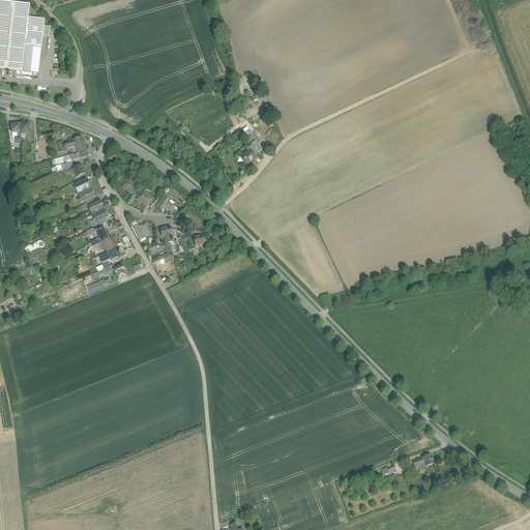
[(30,4),(0,0),(0,68),(12,70),(16,70),(22,71),(23,71),(25,45),(41,47),(42,37),(45,26),(45,20),(28,18),(30,4)]
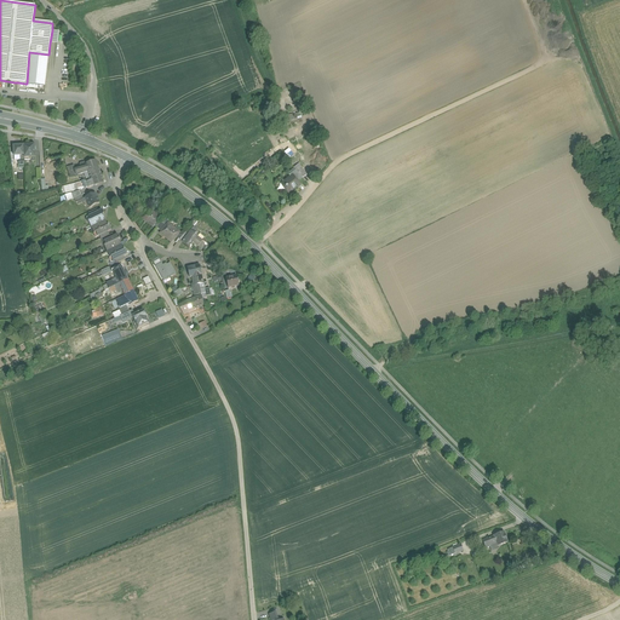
[(45,86),(49,55),(29,52),(27,84),(45,86)]
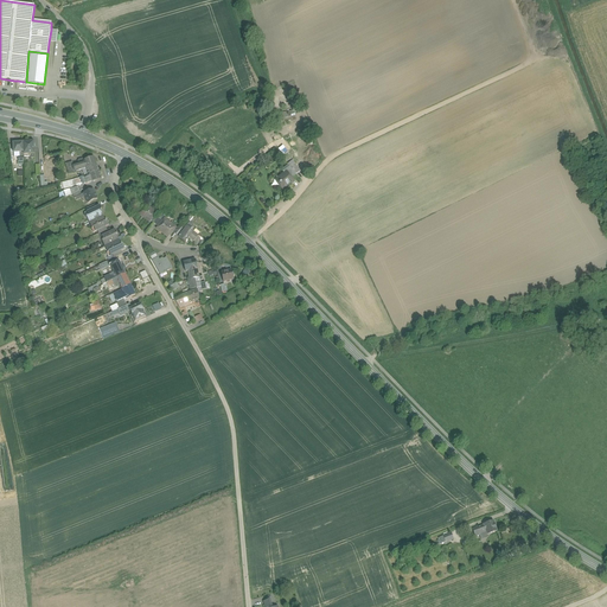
[(291,110),(273,115),(274,121),(292,116),(291,110)]
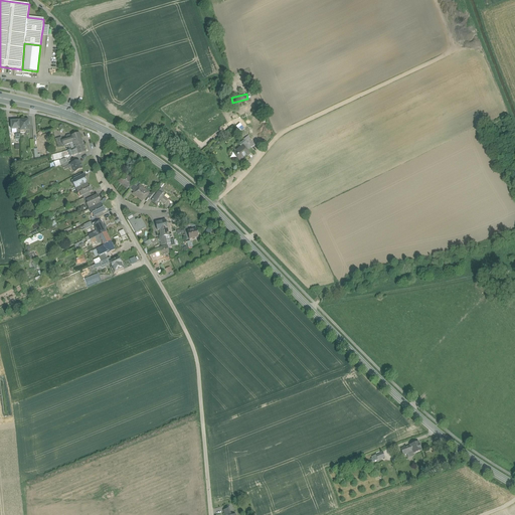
[(28,118),(26,119),(26,121),(19,121),(20,129),(20,133),(25,133),(26,134),(29,134),(28,118)]
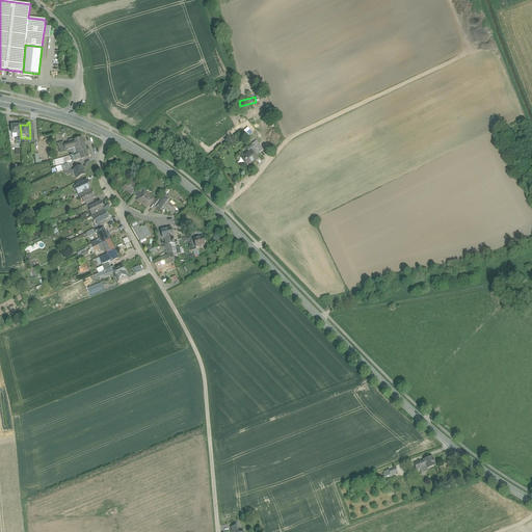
[(20,125),(11,126),(11,134),(18,134),(21,133),(20,125)]
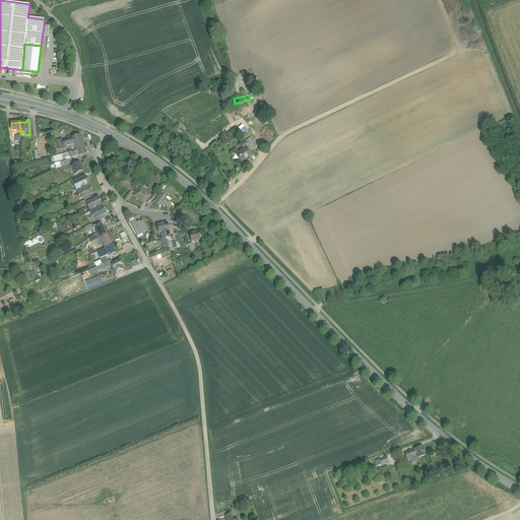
[(70,136),(67,137),(67,138),(67,140),(63,141),(64,147),(70,145),(74,144),(71,138),(80,135),(80,134),(71,137),(71,136),(70,136)]
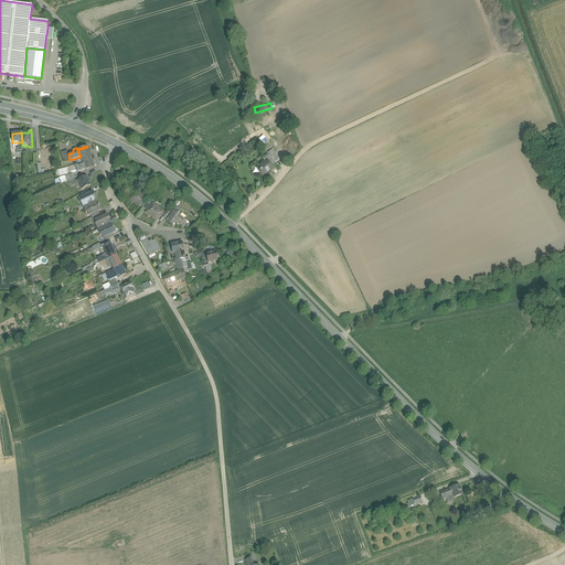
[(87,147),(77,150),(81,157),(89,153),(87,147)]
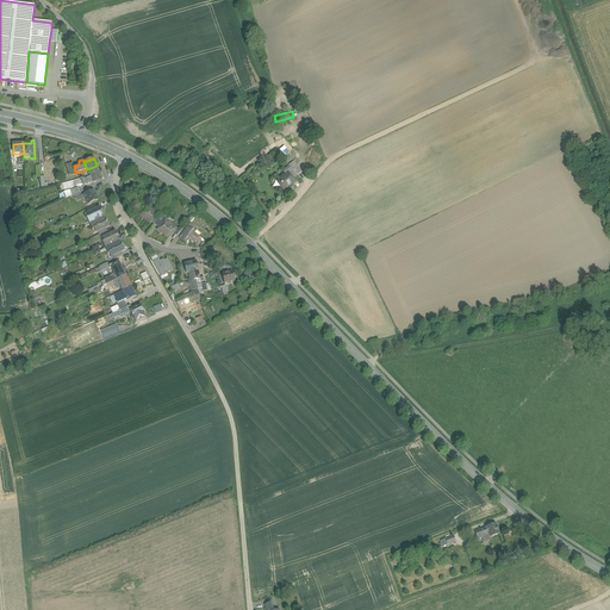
[(73,162),(66,165),(69,174),(75,173),(74,166),(73,162)]
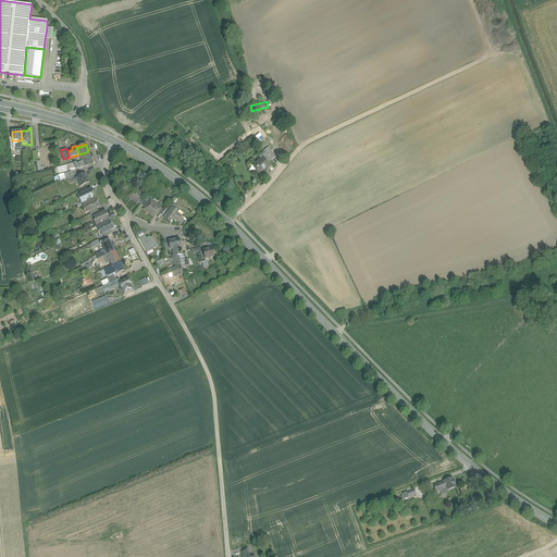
[(88,151),(79,155),(82,161),(90,158),(88,151)]
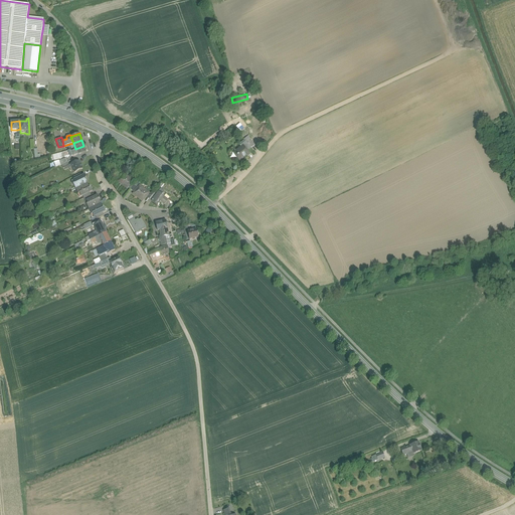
[(251,149),(245,141),(240,146),(241,147),(242,146),(247,152),(251,149)]
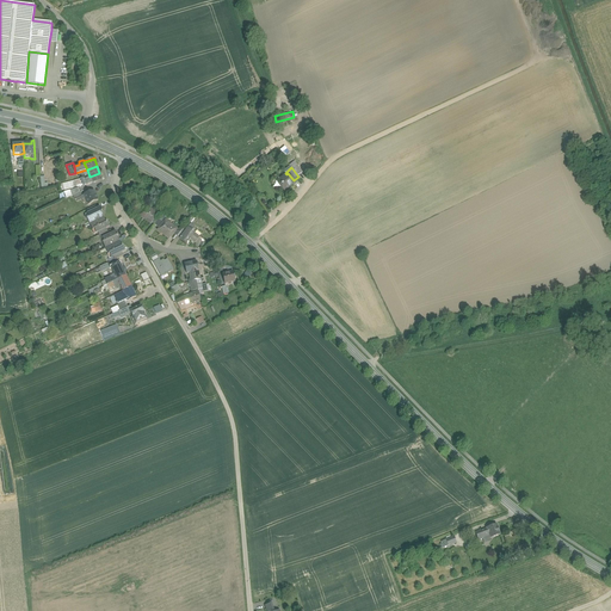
[(85,178),(81,179),(82,185),(85,184),(86,186),(92,184),(102,180),(99,173),(90,177),(85,178)]
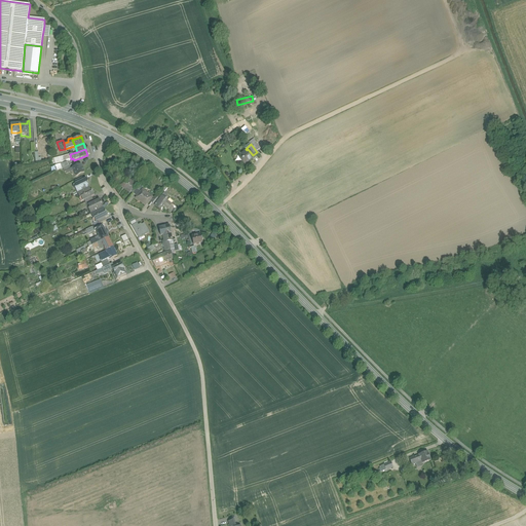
[(253,155),(248,149),(247,150),(238,156),(245,164),(254,157),(253,155)]
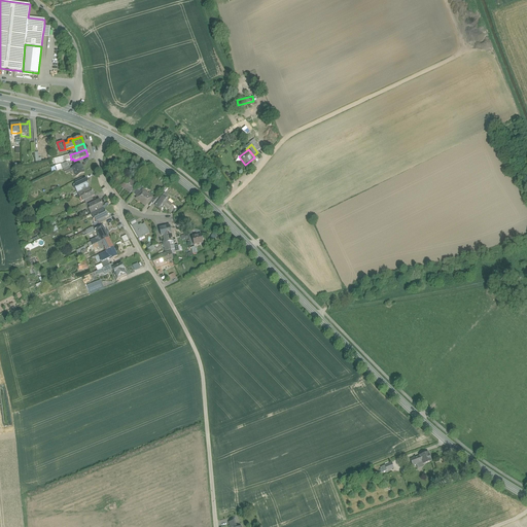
[(67,162),(56,166),(58,171),(69,166),(67,162)]
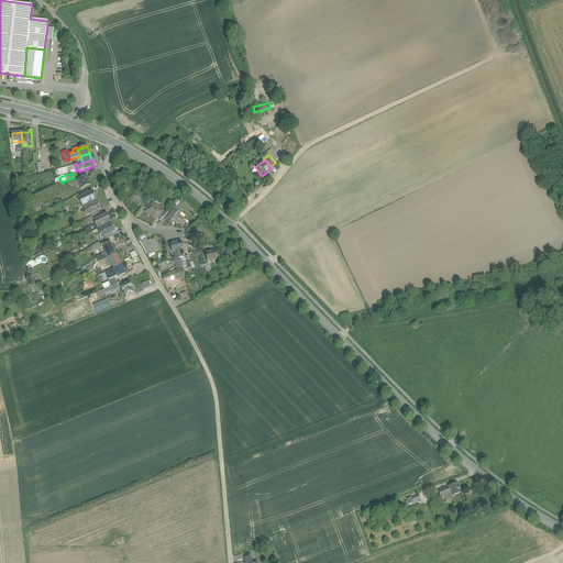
[(86,175),(77,179),(81,188),(90,185),(88,179),(87,179),(86,176),(86,175)]
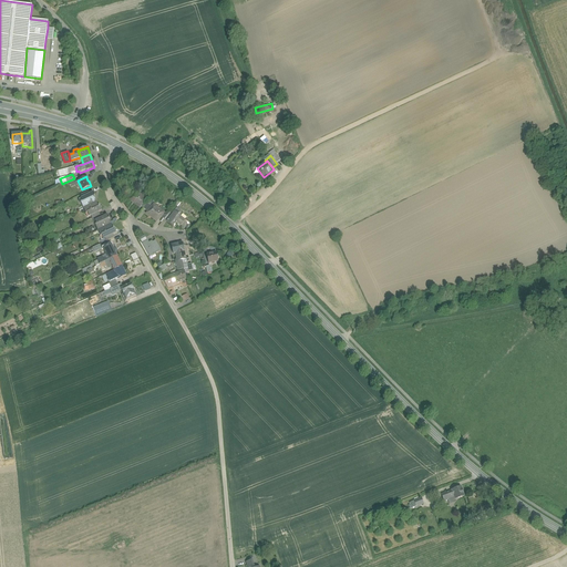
[(146,198),(137,191),(130,199),(140,208),(141,206),(145,202),(146,198)]
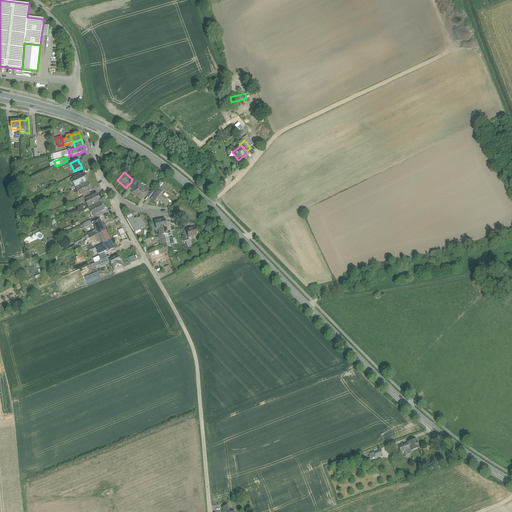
[(81,175),(74,179),(76,182),(73,183),(75,188),(87,182),(85,179),(86,178),(84,174),(81,175)]
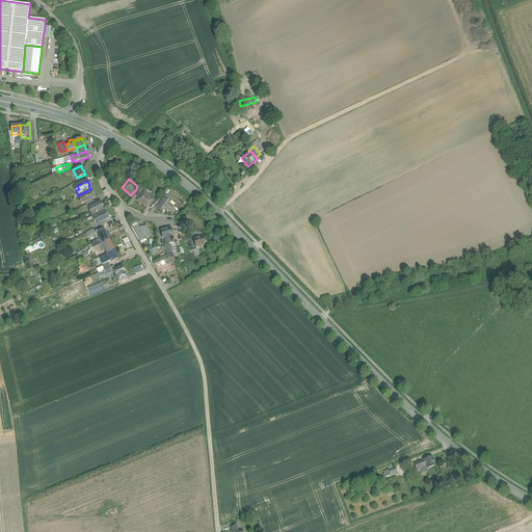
[(90,189),(78,195),(81,201),(83,200),(85,203),(92,198),(96,197),(94,193),(92,193),(90,189)]
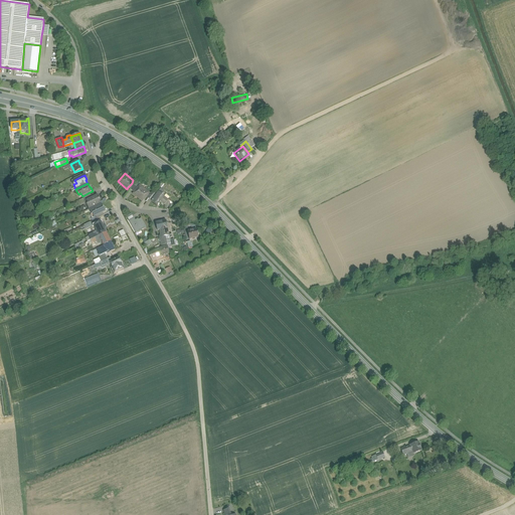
[(149,193),(140,185),(133,194),(142,201),(146,196),(149,193)]
